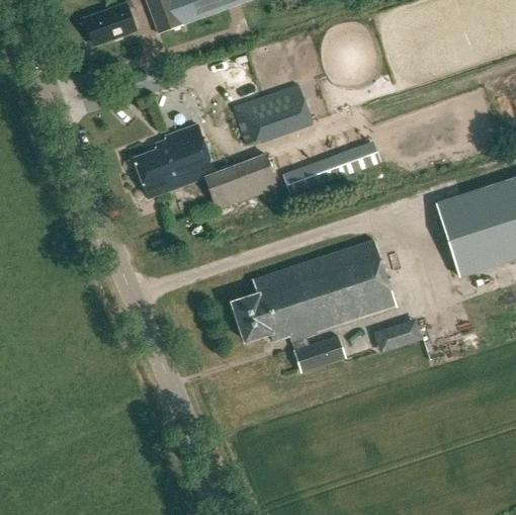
[(146,0),(158,31),(247,0),(146,0)]
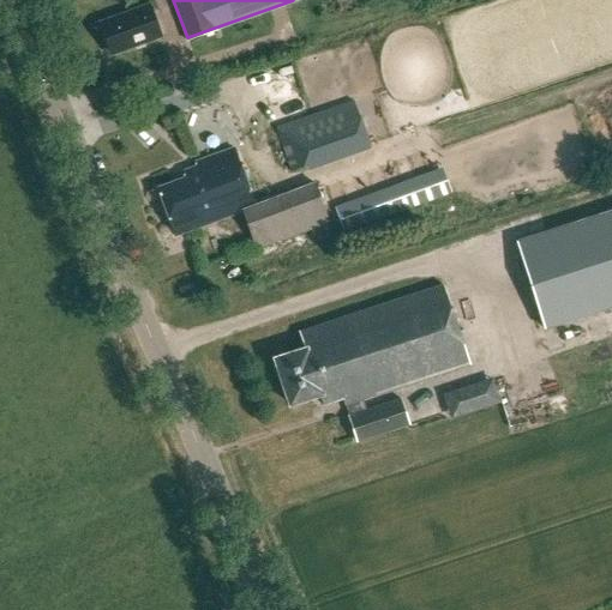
[(118,16),(97,23),(100,26),(97,30),(101,38),(105,40),(108,49),(127,43),(127,44),(131,43),(135,48),(143,44),(143,40),(159,34),(148,2),(117,13),(118,16)]
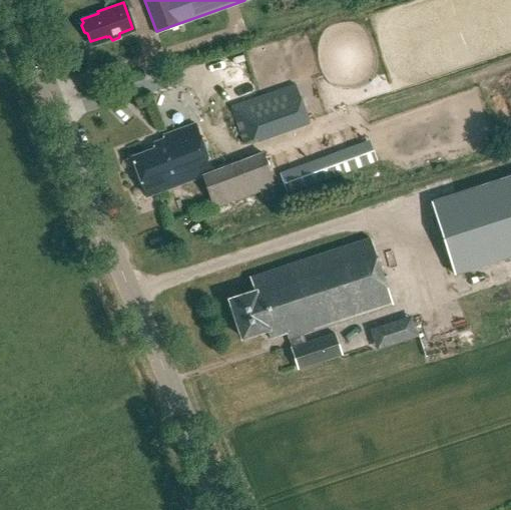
[(308,121),(337,111),(324,75),(296,84),(295,80),(229,103),(244,146),(309,124),(308,121)]
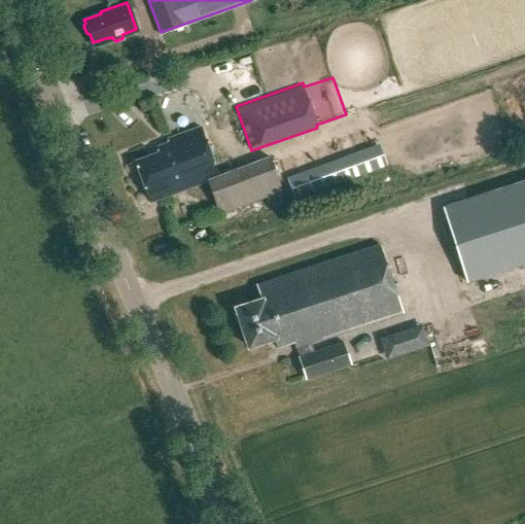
[(206,178),(217,211),(282,187),(279,178),(298,173),(290,148),(271,154),(218,173),(200,120),(165,133),(166,136),(153,140),(156,149),(133,158),(148,199),(206,178)]
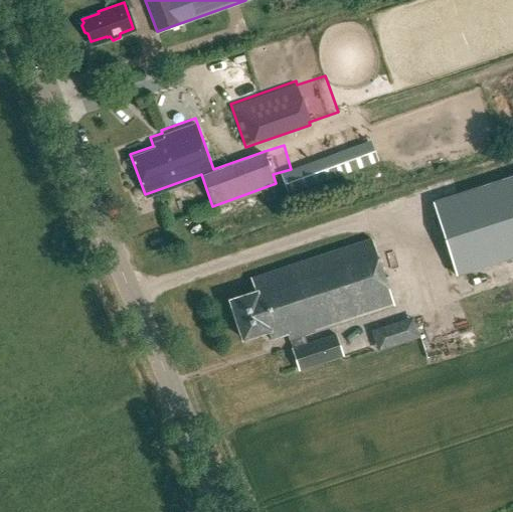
[(376,159),(371,145),(281,177),(286,192),(376,159)]
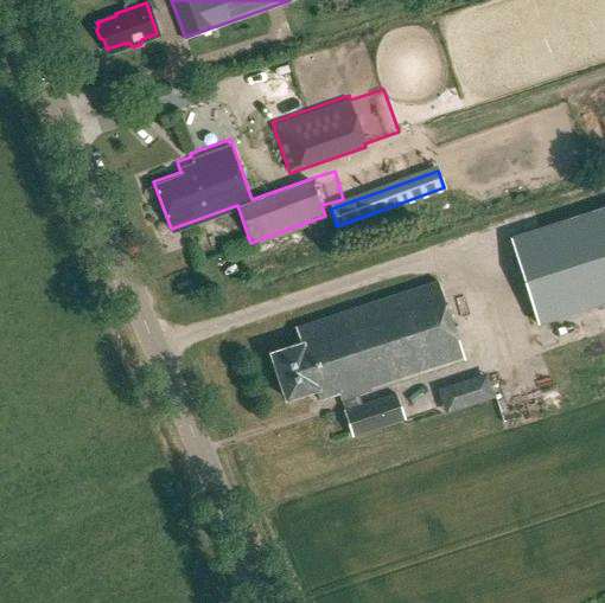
[(604,302),(604,205),(513,237),(541,324),(604,302)]
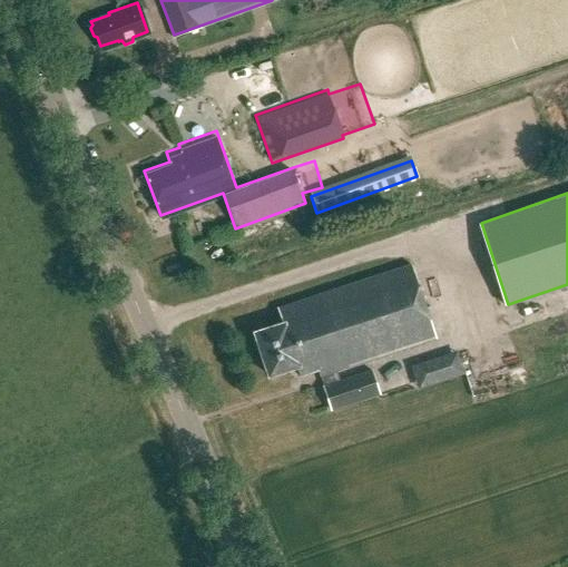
[(322,382),(330,407),(378,392),(370,368),(338,378),(333,369),(433,336),(410,263),(275,306),(281,322),(253,331),(261,355),(260,359),(263,368),(265,369),(267,373),(294,364),(297,373),(315,368),(317,374),(322,382)]
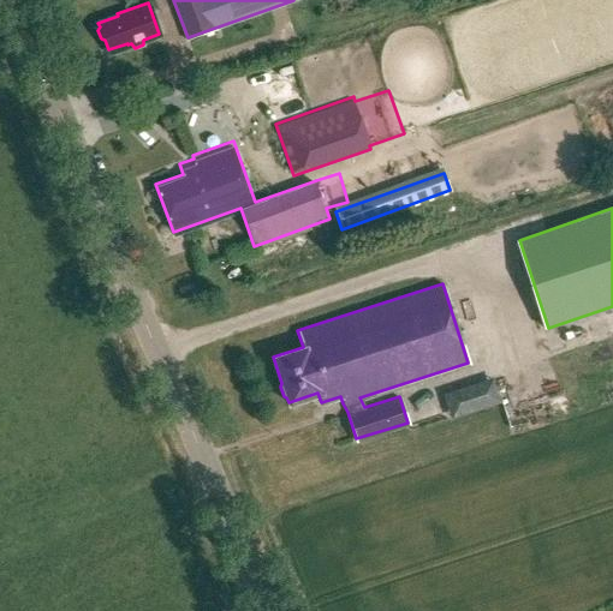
[(503,370),(452,388),(462,412),(511,394),(503,370)]
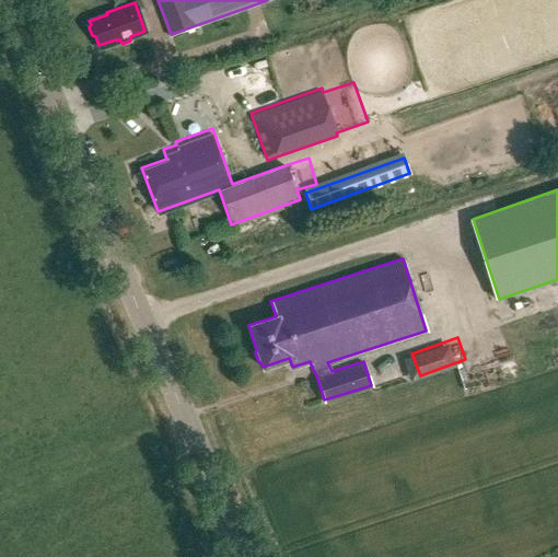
All buildings are outlined.
